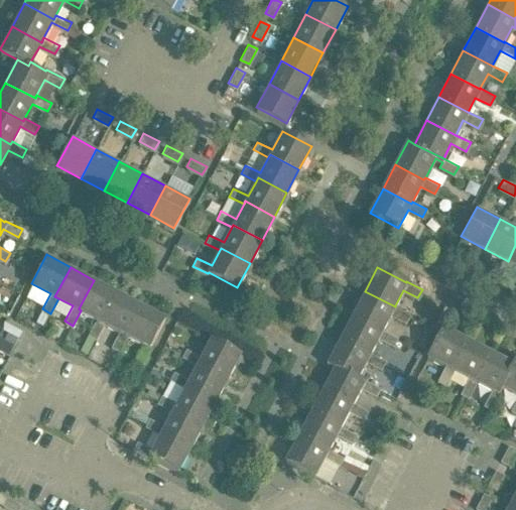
[(89,333),(88,333),(80,348),(89,352),(96,337),(97,338),(105,323),(103,322),(118,292),(94,280),(79,308),(81,310),(97,319),(89,333)]
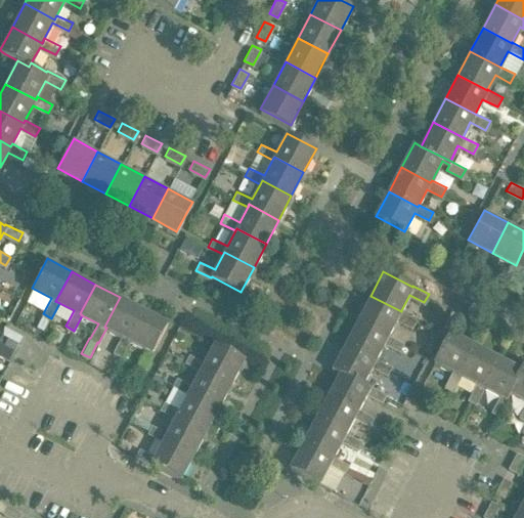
[(401,311),(370,296),(357,319),(388,336),(389,334),(397,318),(411,326),(416,317),(401,310),(401,311)]
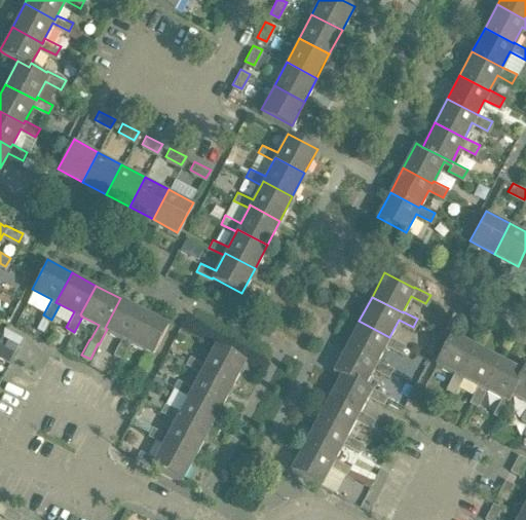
[(107,329),(122,337),(114,353),(122,357),(130,341),(128,340),(144,311),(120,298),(105,328),(107,329)]
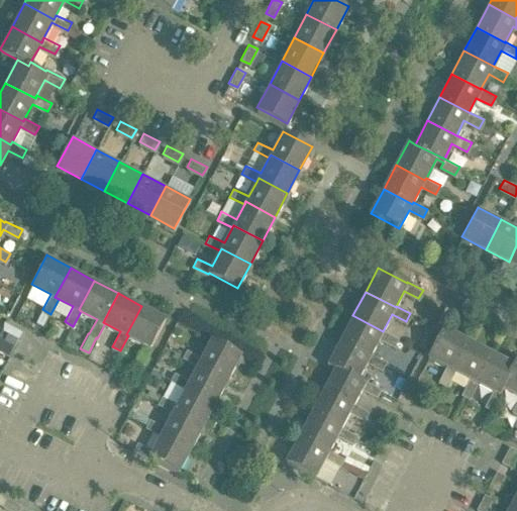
[(143,343),(135,359),(144,364),(152,348),(150,347),(166,318),(141,306),(126,334),(128,335),(143,343)]
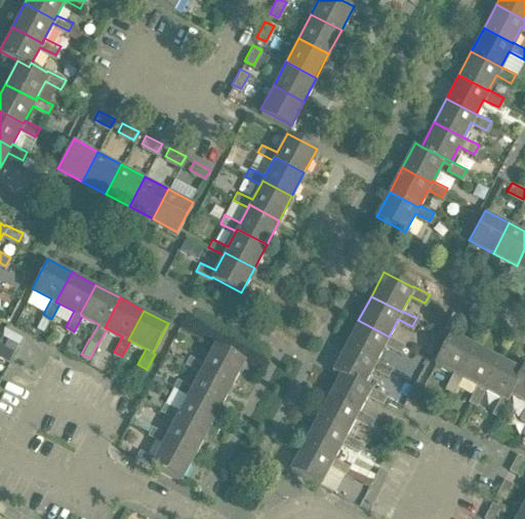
[(389,336),(358,320),(346,345),(376,361),(377,358),(386,343),(400,351),(404,342),(390,334),(389,336)]
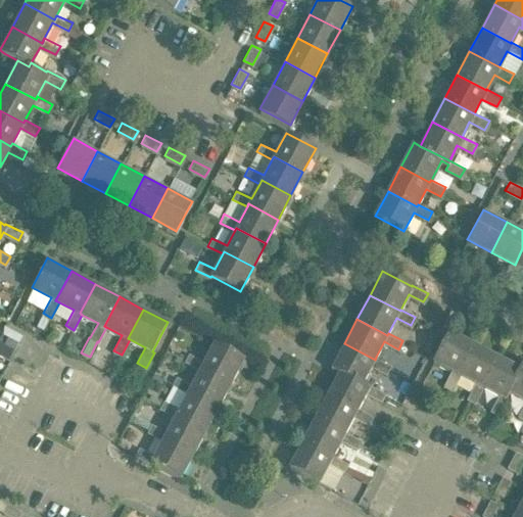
[(14,346),(17,339),(21,333),(4,323),(3,332),(8,334),(4,341),(14,346)]
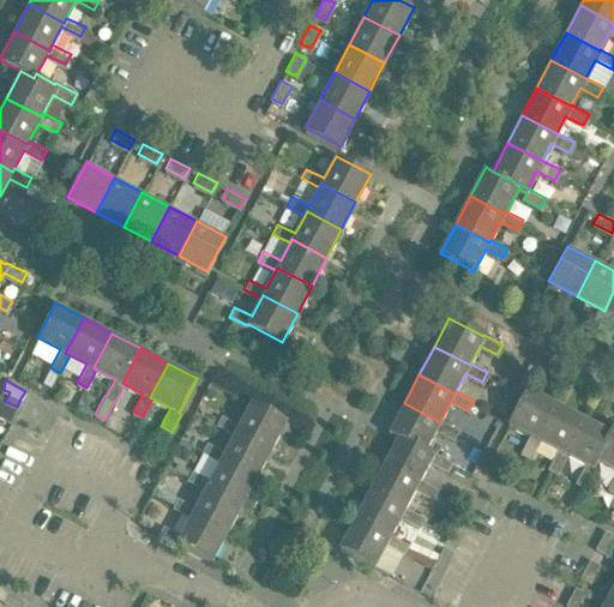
[(510,422),(531,434),(522,451),(531,457),(541,439),(536,437),(555,403),(528,389),(510,422)]
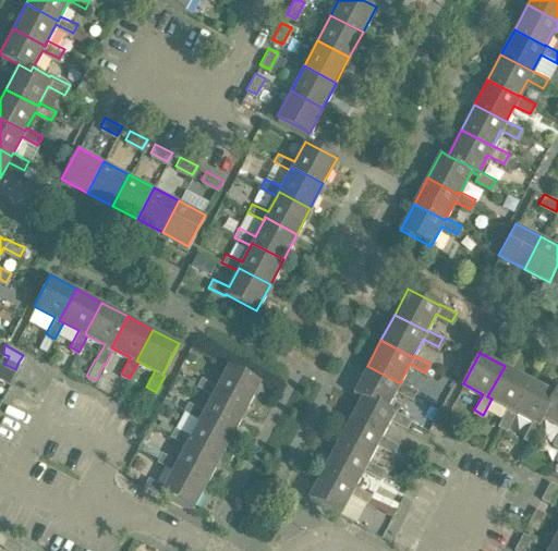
[(0,376),(9,381),(14,371),(0,364),(0,376)]
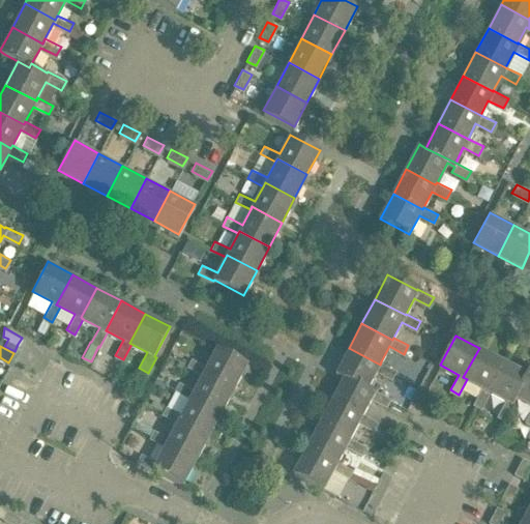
[(187,366),(203,374),(205,372),(234,387),(247,364),(217,347),(207,366),(192,357),(187,366)]
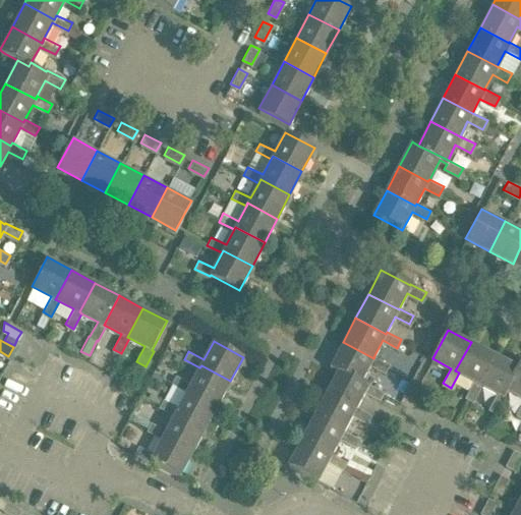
[(331,366),(338,370),(360,382),(361,381),(369,363),(384,372),(389,363),(374,355),(373,358),(343,342),(331,366)]
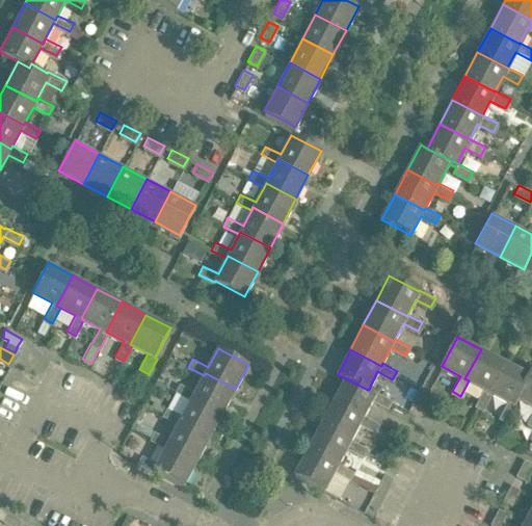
[(469,380),(484,390),(476,404),(484,409),(493,394),(488,392),(504,363),(481,349),(464,378),(469,380)]
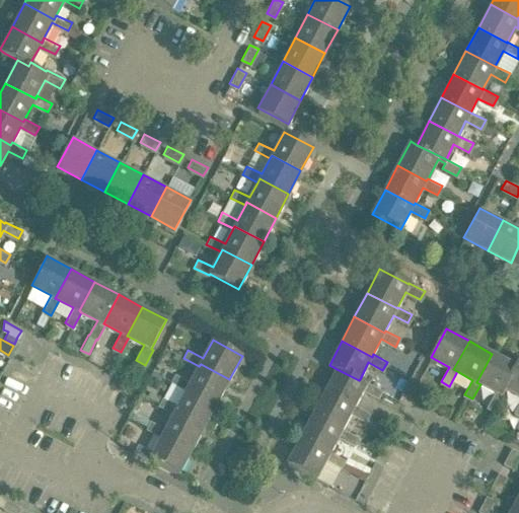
[(476,382),(480,384),(495,392),(488,406),(496,411),(504,395),(503,395),(506,388),(504,386),(515,366),(492,354),(476,382)]
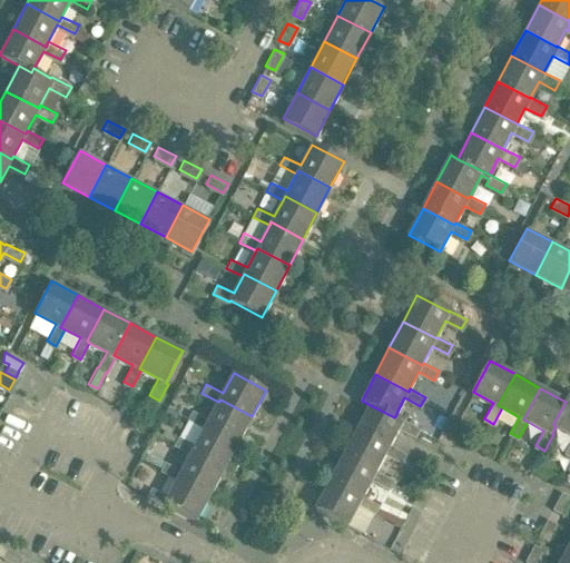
[(553,424),(556,426),(569,433),(569,443),(564,453),(569,455),(569,393),(569,394),(566,402),(553,424)]
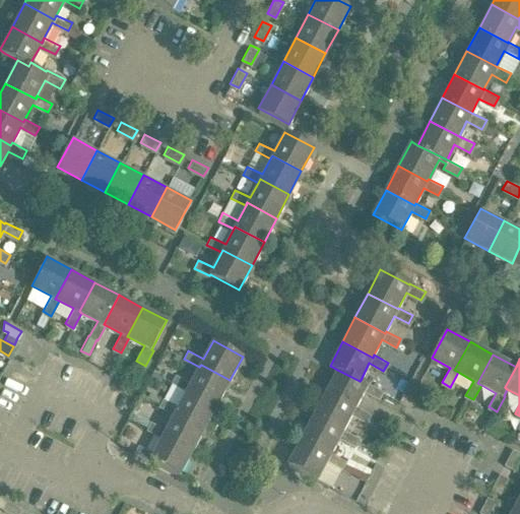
[(171,382),(187,390),(188,388),(217,403),(230,380),(201,365),(199,367),(191,382),(175,374),(171,382)]
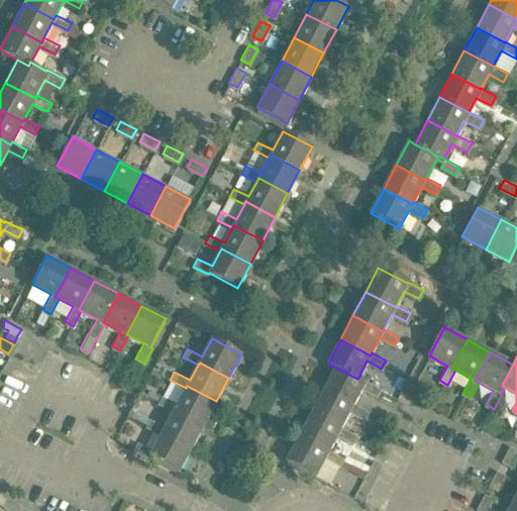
[(357,379),(335,368),(323,391),(352,406),(354,403),(362,388),(377,396),(381,388),(365,379),(365,381),(358,378),(357,379)]
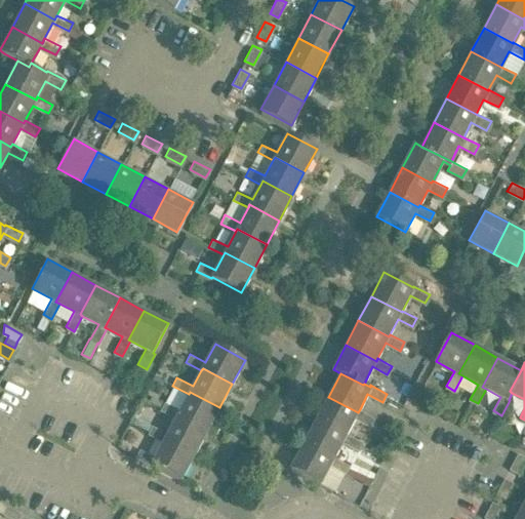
[(160,408),(176,417),(177,415),(206,432),(219,407),(190,392),(189,394),(180,409),(164,401),(154,395),(151,402),(161,407),(160,408)]
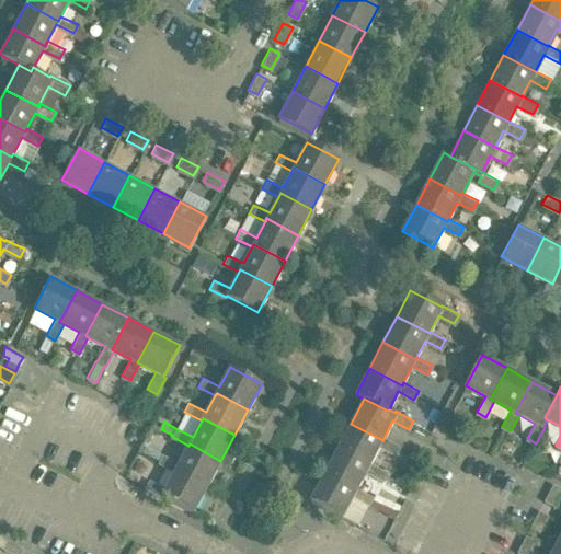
[(382,440),(351,424),(338,449),(368,465),(369,462),(379,446),(396,453),(400,445),(385,437),(382,440)]
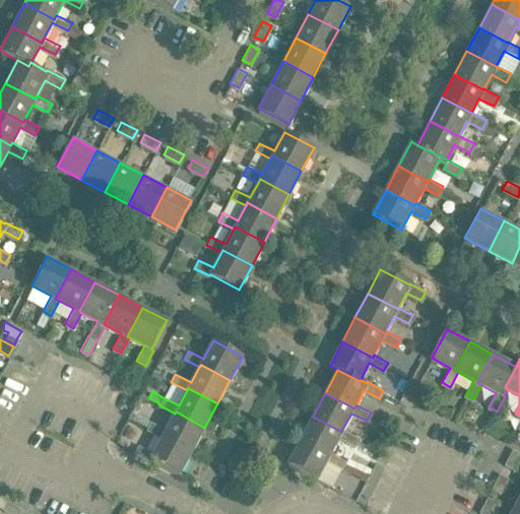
[(146,429),(161,437),(163,435),(192,451),(204,428),(176,411),(175,413),(167,429),(150,421),(146,429)]
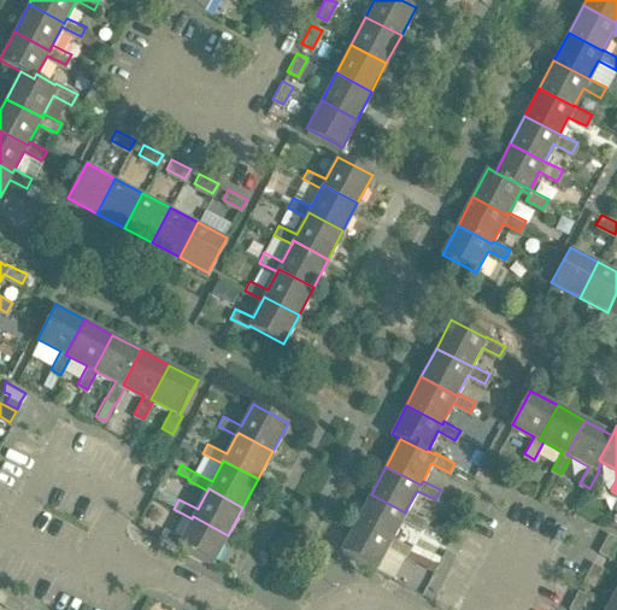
[(405,512),(371,494),(356,522),(391,541),(393,537),(403,518),(421,527),(425,517),(406,509),(405,512)]
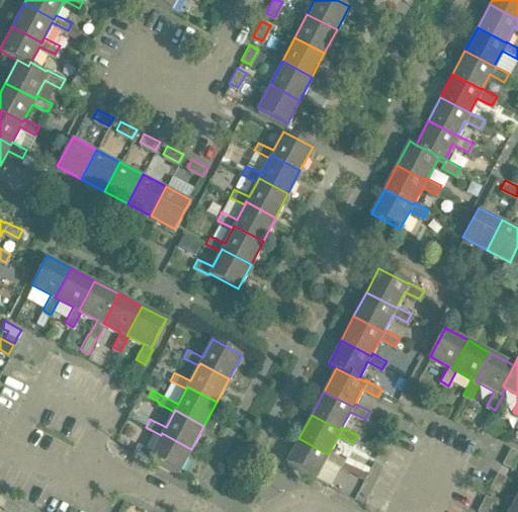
[(134,449),(149,457),(150,457),(179,473),(191,449),(162,433),(161,435),(153,450),(138,442),(134,449)]
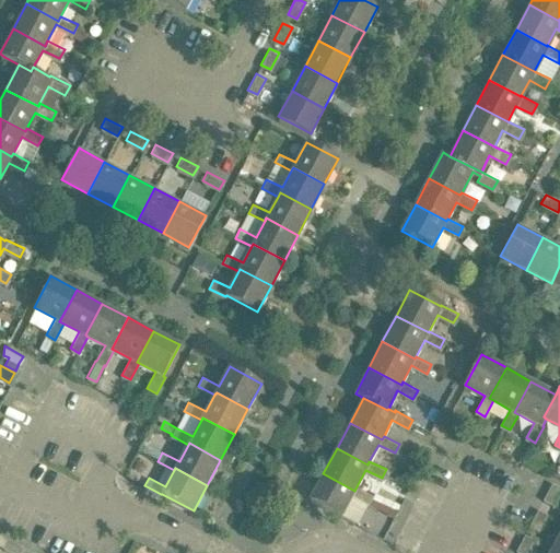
[(354,491),(323,473),(310,498),(341,515),(352,495),(368,503),(372,494),(357,486),(354,491)]
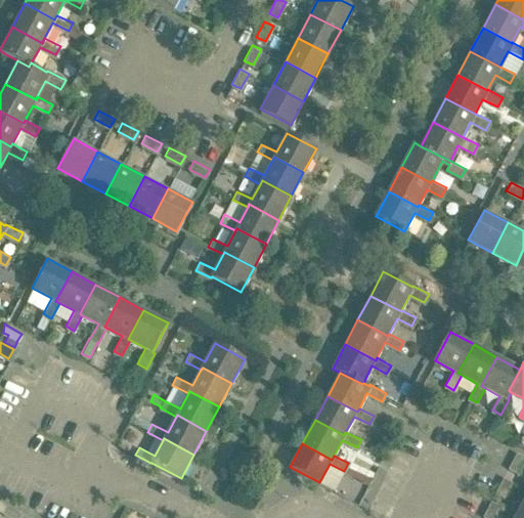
[(523,456),(523,455),(516,450),(508,466),(516,471),(523,456)]
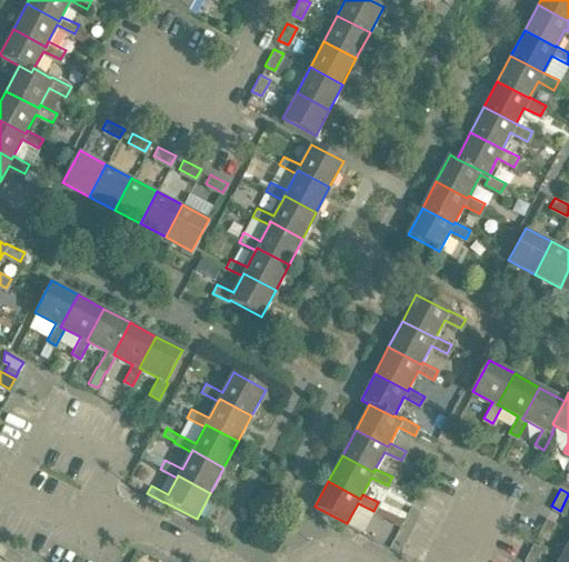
[(556,520),(547,515),(538,533),(547,538),(556,520)]
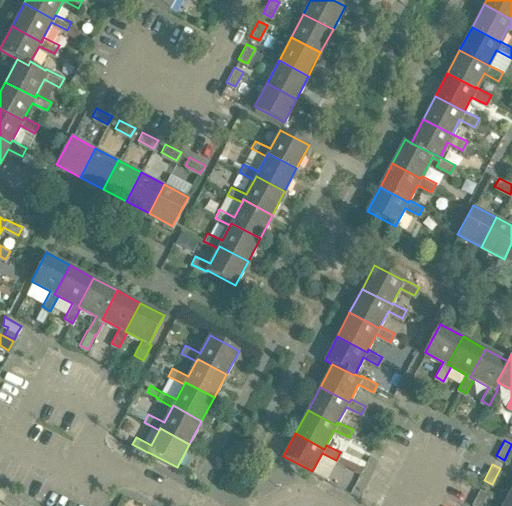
[(480,505),(488,492),(480,487),(471,503),(477,505),(480,505)]
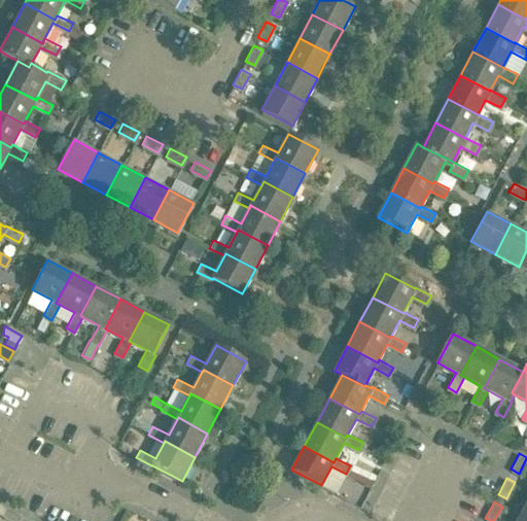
[(6,506),(2,514),(15,520),(18,520),(22,514),(6,506)]
